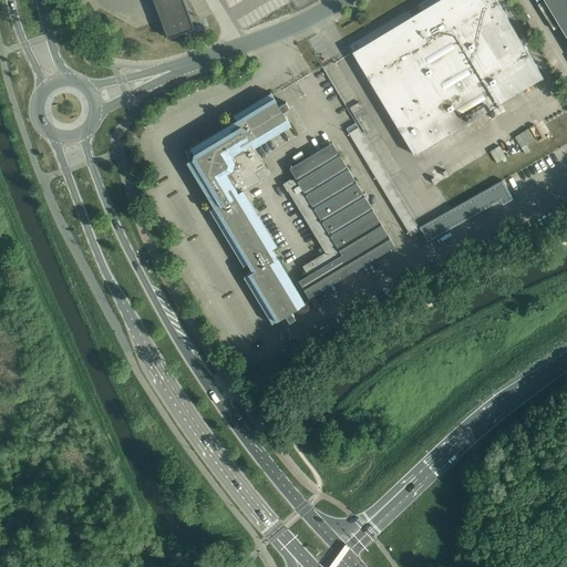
[(183,0),(153,0),(168,38),(194,28),(183,0)]
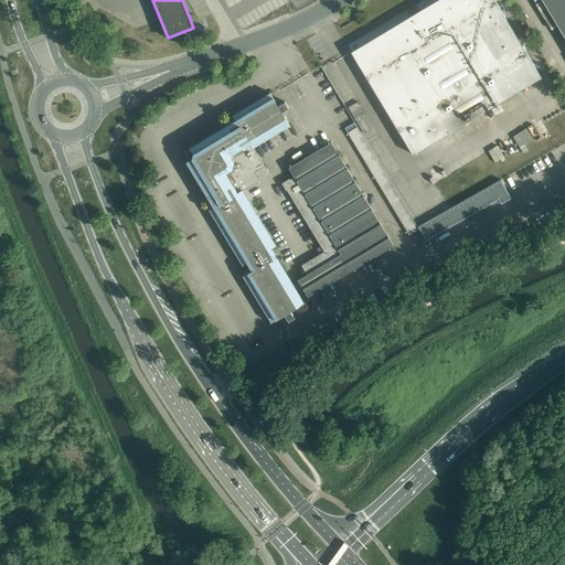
[(541,77),(494,0),(435,0),(351,51),(413,155),(541,77)]
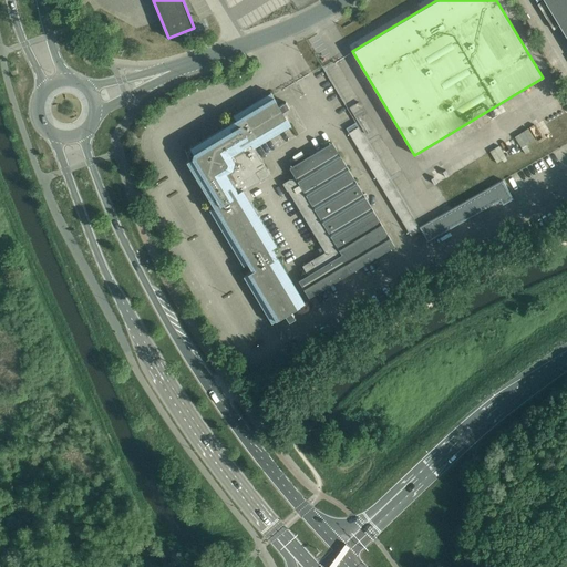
[(566,0),(544,0),(566,38),(566,0)]
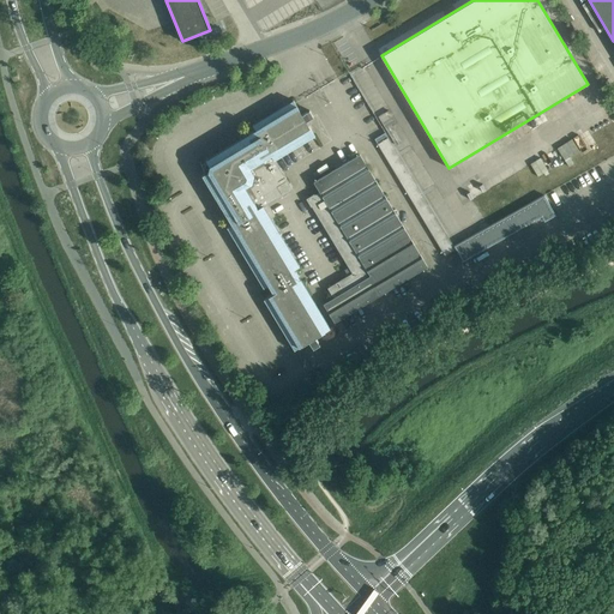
[(302,114),(295,103),(294,100),(253,125),(256,130),(206,160),(203,175),(233,224),(227,227),(264,288),(269,284),(274,293),(264,299),(294,350),(308,341),(313,348),(320,344),(315,337),(330,329),(294,269),(300,266),(263,206),(293,188),(275,160),(315,136),(306,121),(313,116),(309,110),(302,114)]
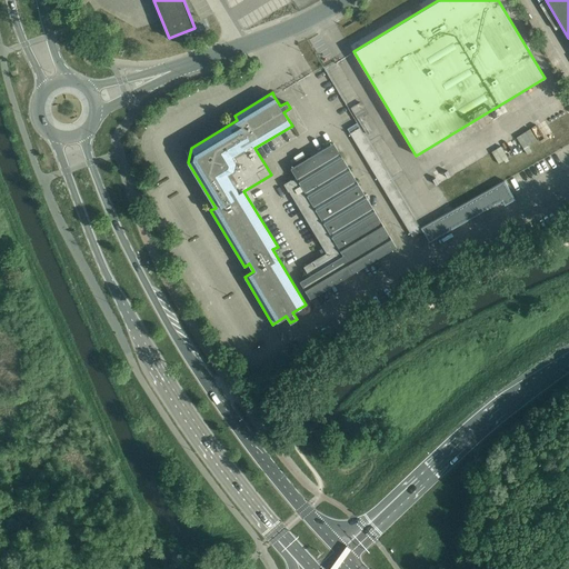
[(350,132),(370,165),(380,159),(359,126),(350,132)]
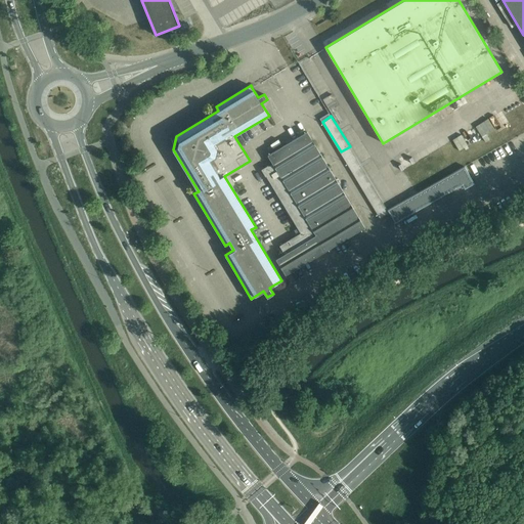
[(364,227),(307,131),(268,155),(272,163),(261,169),(265,176),(266,176),(301,232),(279,246),(285,254),(276,259),(286,274),(364,227)]
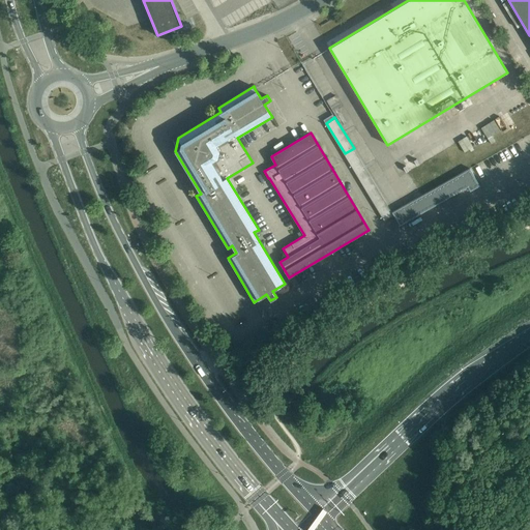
[(392,212),(391,212),(393,215),(396,222),(400,226),(467,186),(470,192),(479,185),(469,168),(392,212)]
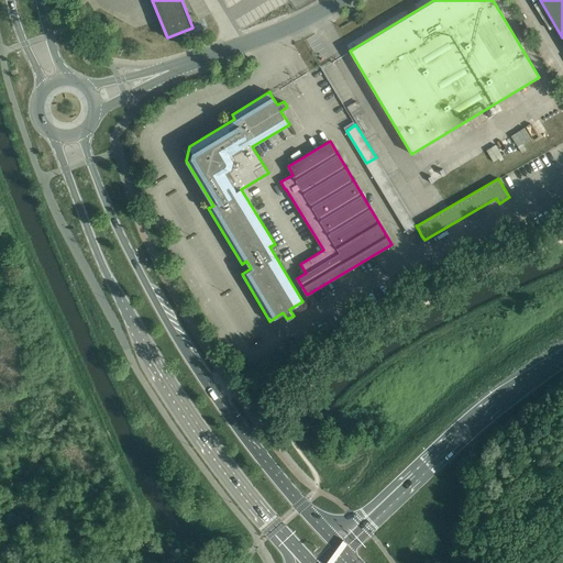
[(416,230),(399,196),(390,199),(406,234),(416,230)]
